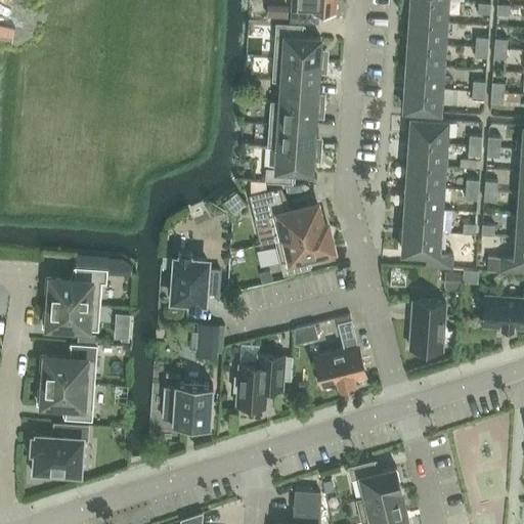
[(334,0),(291,0),(290,19),(317,22),(318,10),(334,11),(334,0)]
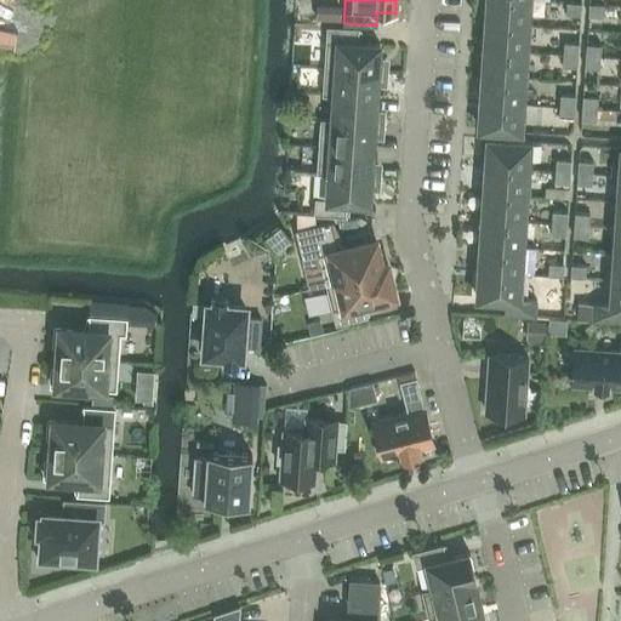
[(530,1),(516,0),(486,0),(485,24),(529,27),(530,1)]
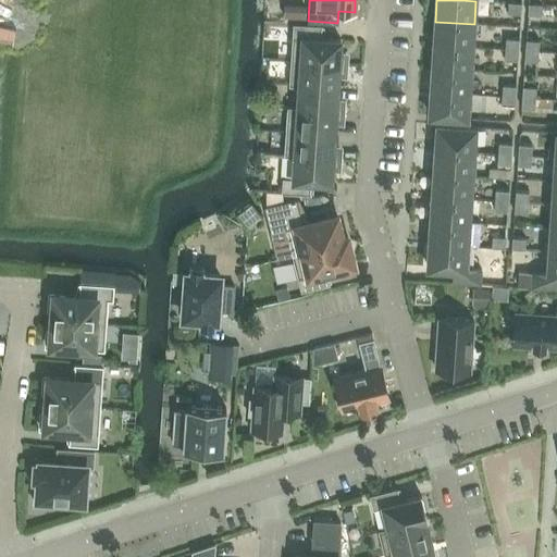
[(508,12),(521,13),(522,2),(509,1),(508,12)]
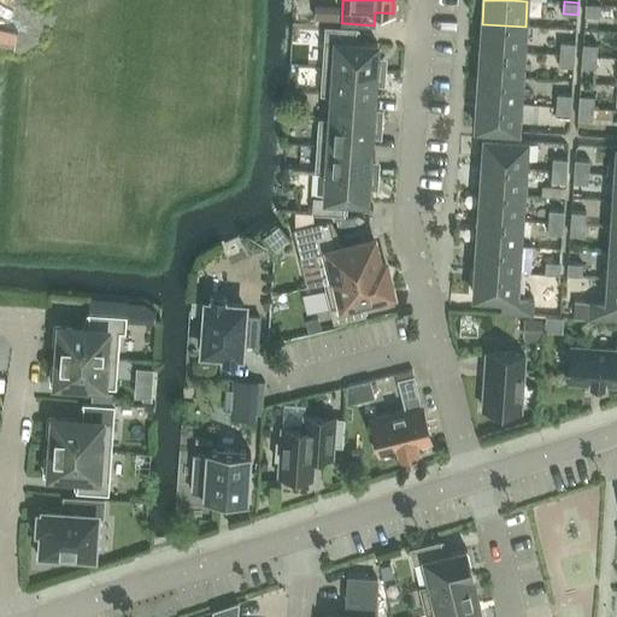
[(585,16),(599,16),(600,4),(586,4),(585,16)]
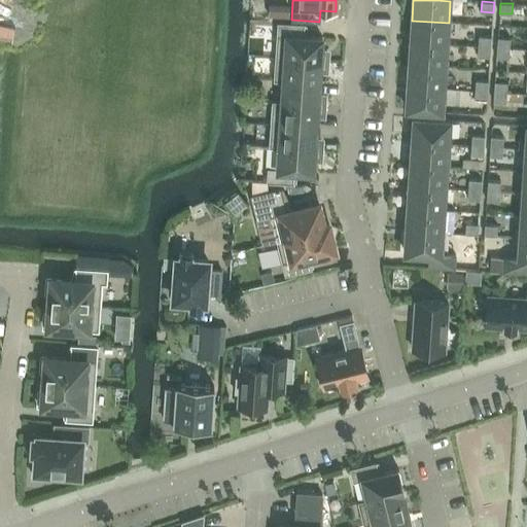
[(412,21),(411,42),(447,45),(449,23),(412,21)]
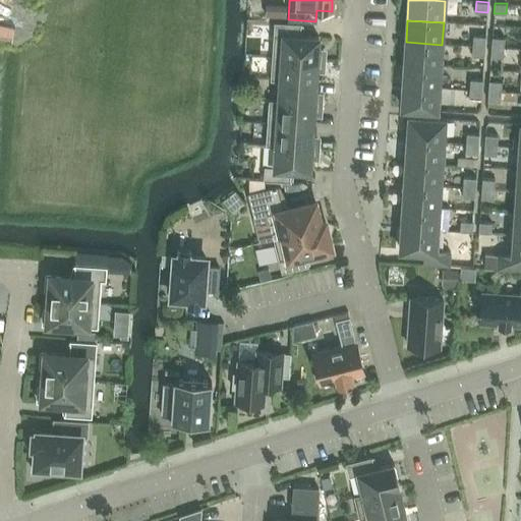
[(301,23),(275,21),(272,56),(325,60),(325,54),(317,53),(317,49),(319,49),(320,48),(317,48),(319,37),(300,36),(300,24),(301,24),(301,23)]
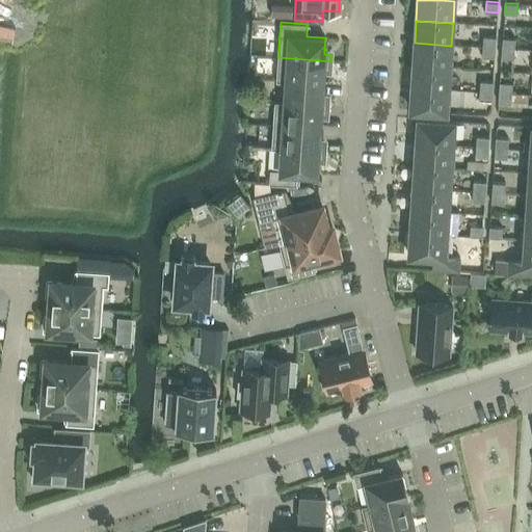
[(482,35),(482,46),(496,47),(496,36),(482,35)]
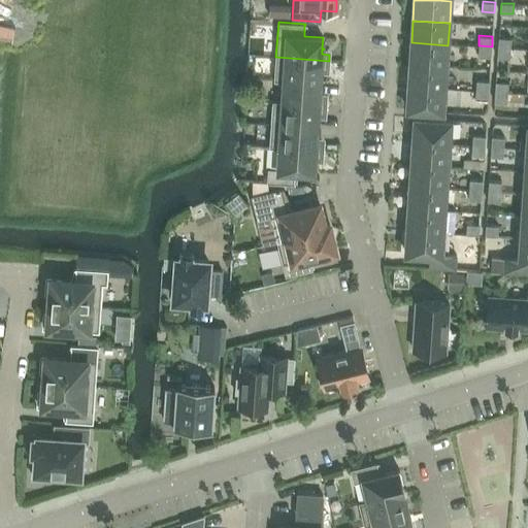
[(499,37),(498,46),(512,47),(513,38),(499,37)]
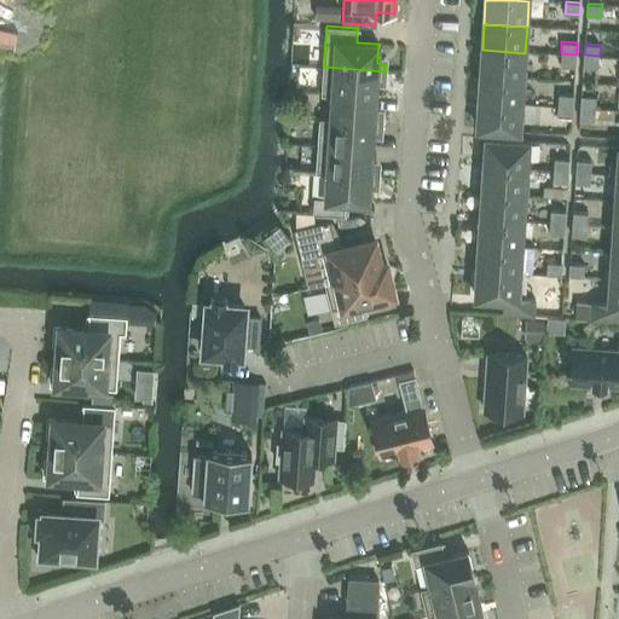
[(525,53),(482,50),(481,76),(524,79),(525,53)]
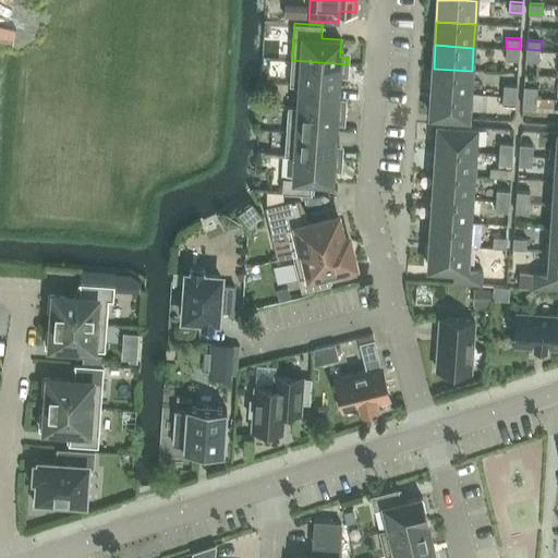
[(506,48),(505,59),(519,59),(520,49),(506,48)]
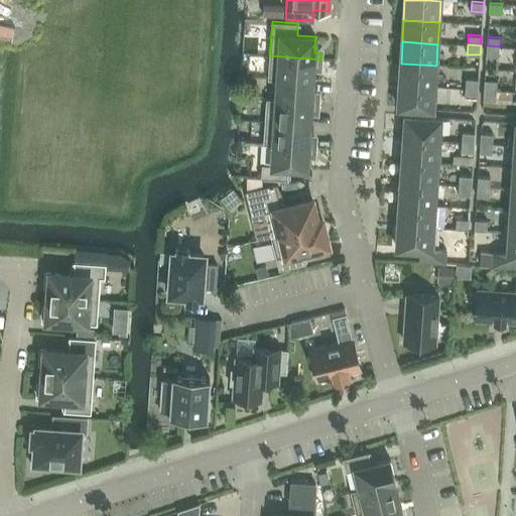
[(487,45),(486,55),(499,56),(500,46),(487,45)]
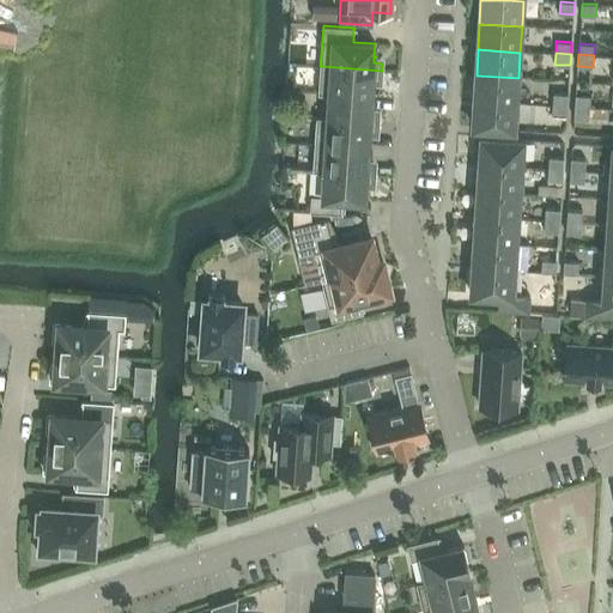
[(381,78),(382,71),(320,66),(319,93),(327,95),(329,95),(329,93),(371,96),(372,78),(381,78)]
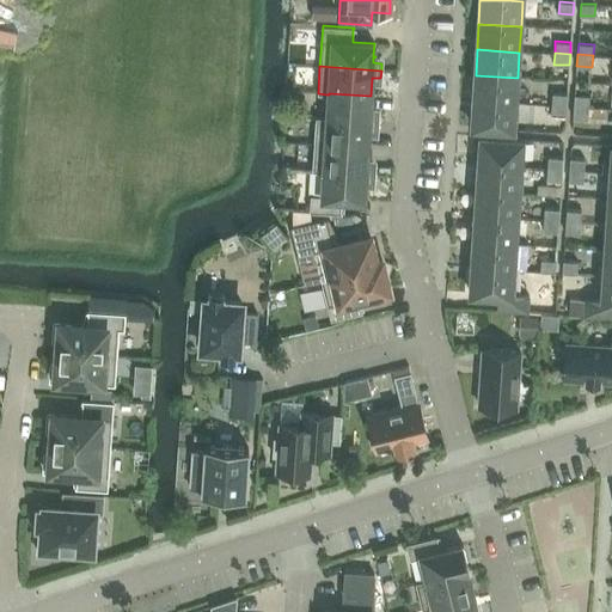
[(518,78),(476,75),(473,102),(515,104),(518,78)]
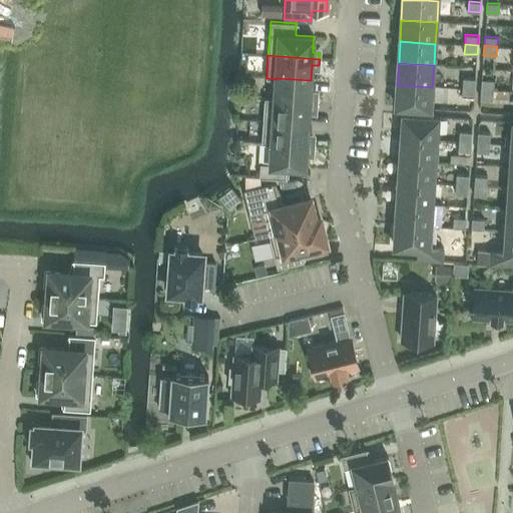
[(274,79),(273,98),(275,98),(275,99),(317,102),(317,96),(310,95),(311,80),(276,78),(276,79),(274,79)]
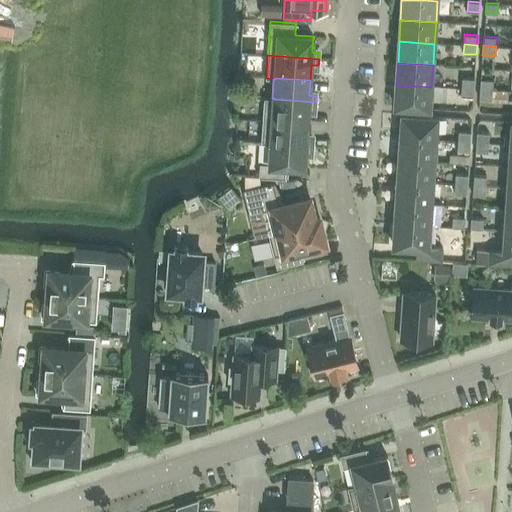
[(461,78),(461,88),(474,89),(474,79),(461,78)]
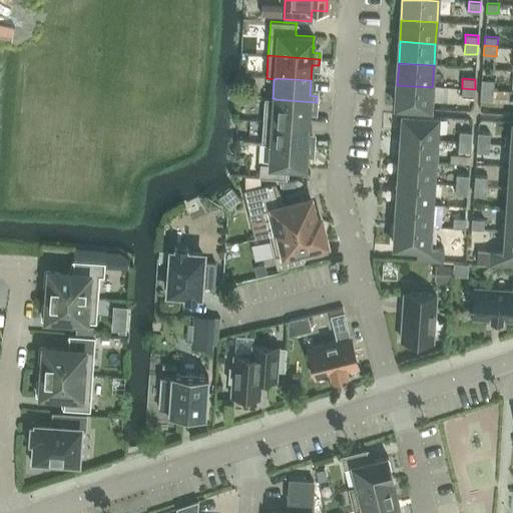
[(494,80),(482,79),(481,89),(493,90),(494,80)]
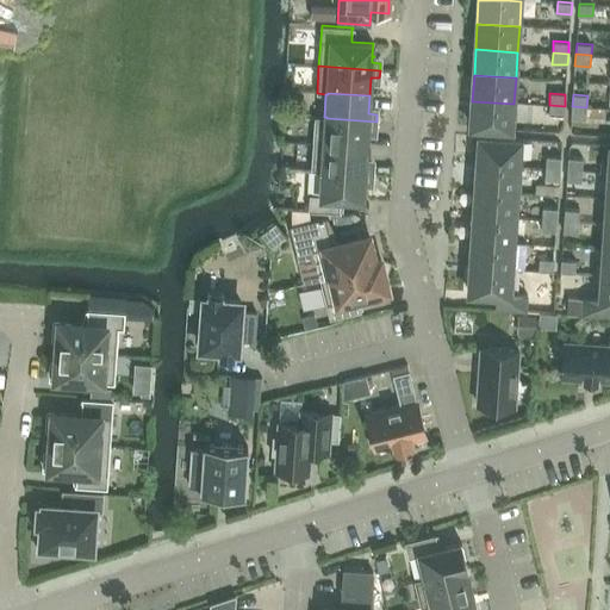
[(514,104),(472,101),(471,125),(512,129),(514,104)]
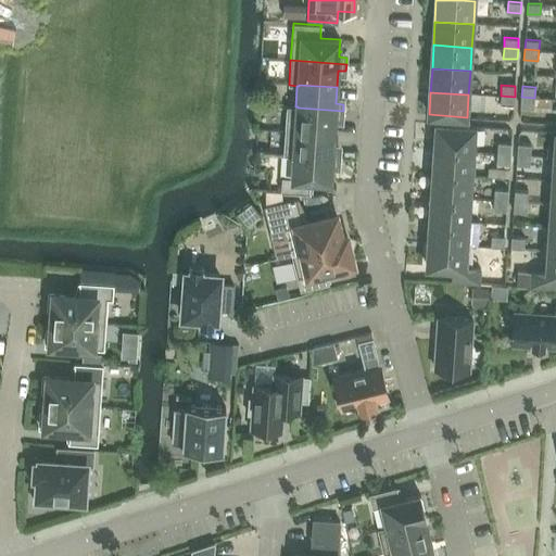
[(501,96),(500,105),(514,106),(515,97),(501,96)]
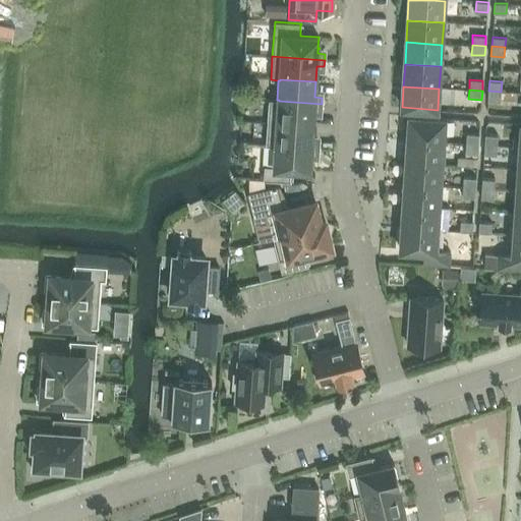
[(501,92),(488,91),(487,101),(501,101),(501,92)]
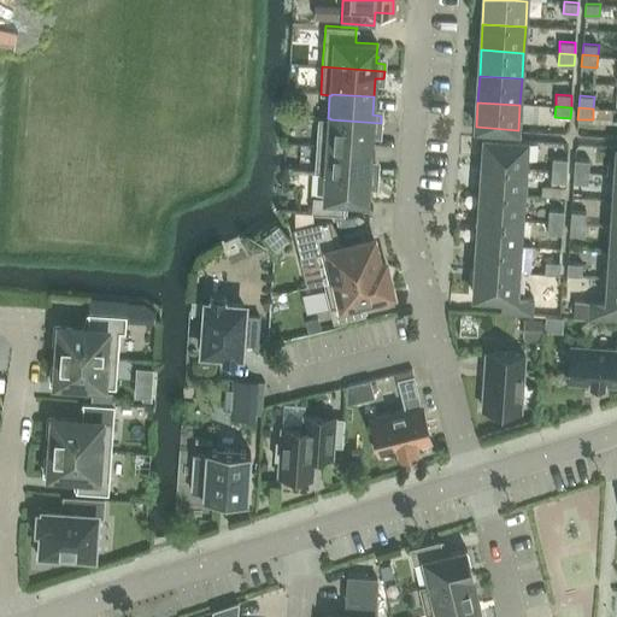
[(317,145),(370,148),(371,136),(372,136),(372,135),(371,135),(371,130),(380,130),(381,123),(330,119),(330,118),(328,118),(318,118),(317,145)]
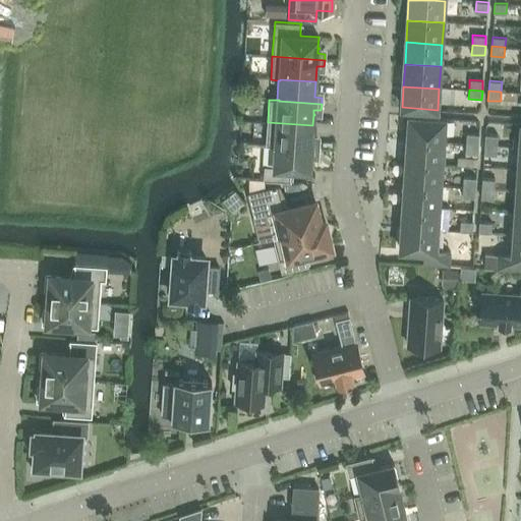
[(445,119),(409,116),(408,140),(444,142),(445,119)]
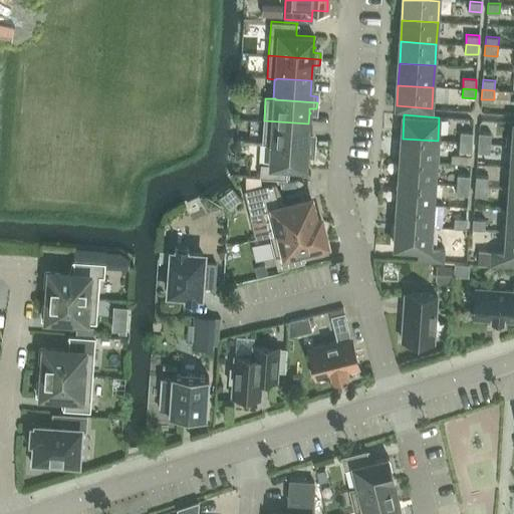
[(270,143),(314,146),(314,140),(307,139),(308,136),(309,136),(309,135),(309,134),(308,134),(308,123),(264,120),(263,143),(270,143)]
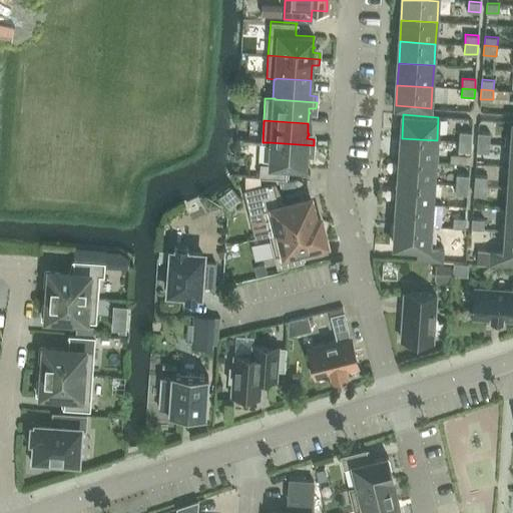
[(459,132),(458,142),(471,143),(472,133),(459,132)]
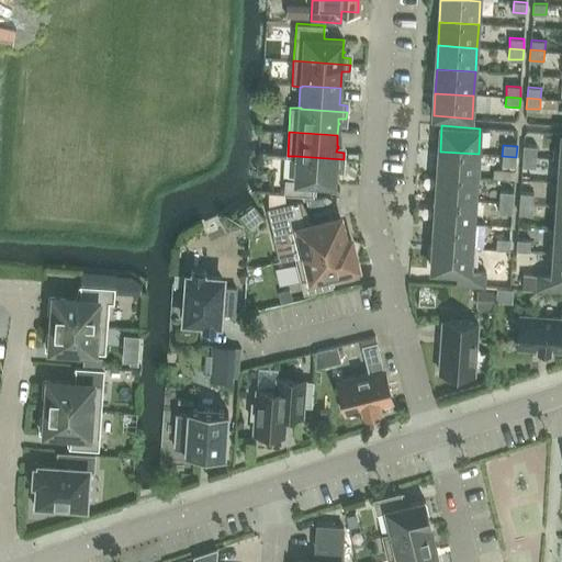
[(524,147),(523,157),(537,158),(538,147),(524,147)]
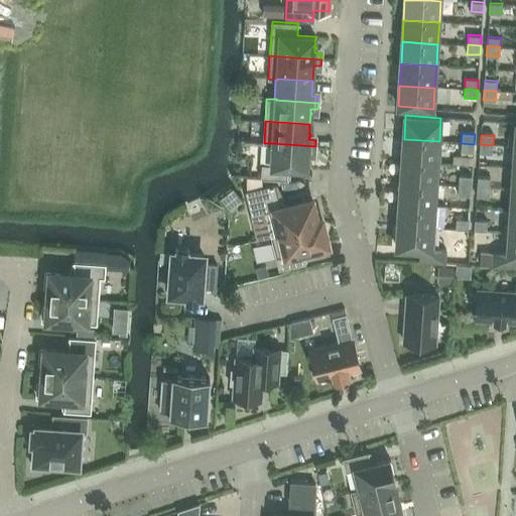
[(439,141),(404,139),(402,161),(437,163),(439,141)]
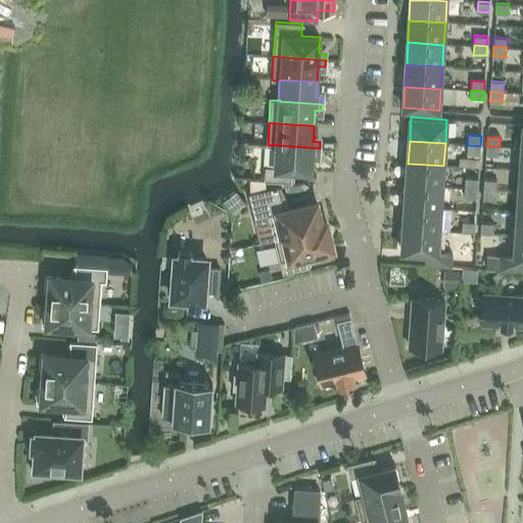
[(266,167),(266,180),(292,182),(292,181),(291,181),(292,170),(311,171),(312,159),(313,159),(313,158),(312,158),(312,154),(319,154),(320,148),(275,145),(274,167),(266,167)]
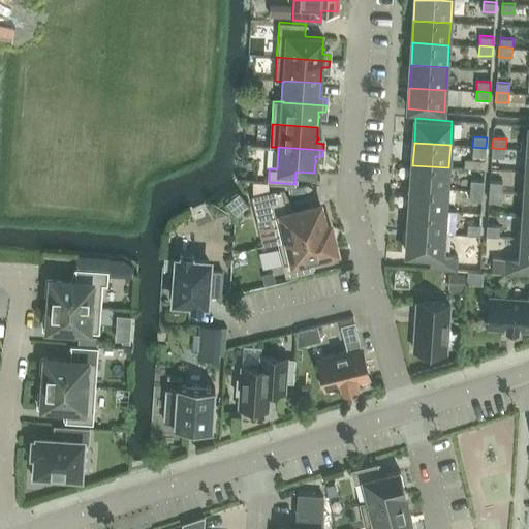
[(472,147),(471,157),(485,158),(486,148),(472,147)]
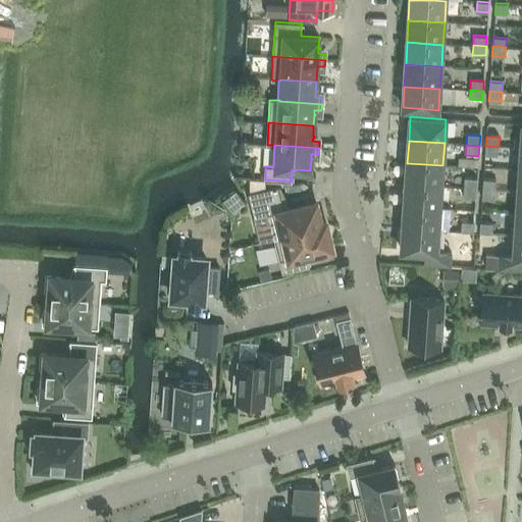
[(485,146),(485,156),(499,157),(499,147),(485,146)]
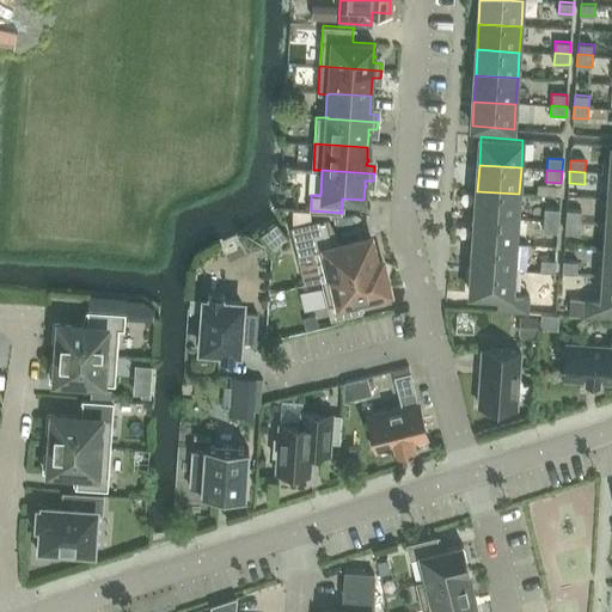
[(519,194),(477,191),(476,216),(518,219),(519,194)]
